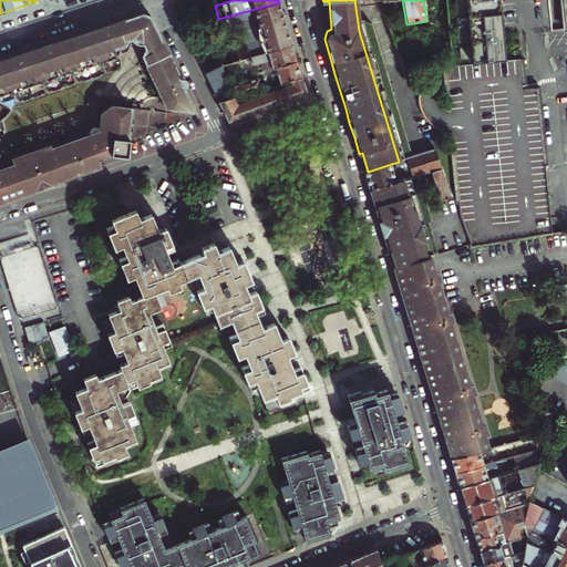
[(453,0),(460,66),(504,62),(497,0),(453,0)]
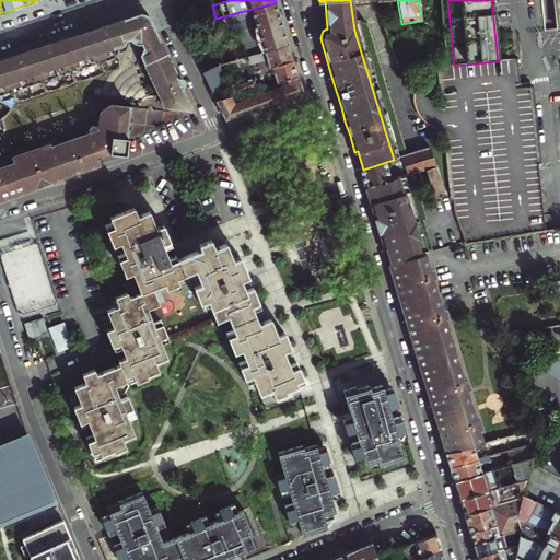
[(279,13),(276,2),(216,19),(216,20),(219,28),(228,26),(236,32),(238,32),(255,26),(255,27),(281,20),(279,13)]
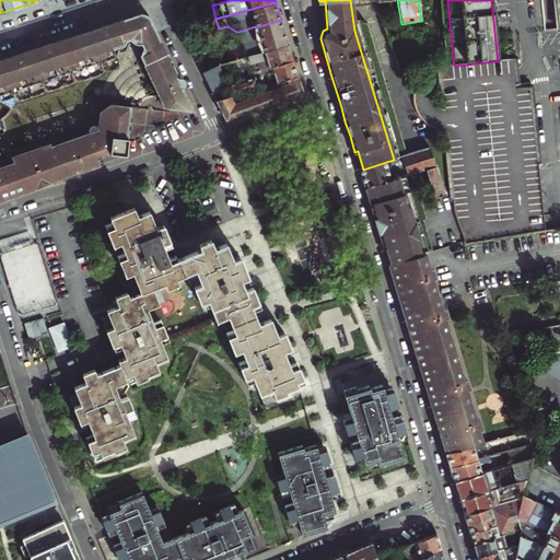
[(165,107),(195,112),(168,59),(152,22),(149,23),(143,21),(136,18),(135,15),(96,27),(44,45),(27,50),(6,58),(0,59),(0,200),(15,195),(37,187),(59,179),(82,172),(100,165),(102,163),(103,162),(102,155),(109,153),(127,155),(128,138),(132,108),(109,105),(102,112),(101,128),(50,146),(49,144),(15,156),(15,159),(11,161),(8,162),(8,164),(0,166),(0,85),(2,84),(3,89),(7,90),(11,89),(12,93),(15,92),(14,88),(19,85),(20,83),(19,80),(32,74),(33,79),(36,80),(41,78),(43,82),(45,81),(44,77),(47,76),(49,73),(48,69),(61,65),(62,68),(65,69),(68,68),(69,71),(72,70),(70,67),(76,66),(77,63),(76,60),(89,55),(90,58),(92,60),(96,58),(98,62),(102,61),(100,57),(104,56),(105,54),(104,49),(108,48),(107,46),(114,44),(115,46),(119,46),(125,45),(128,43),(130,37),(137,41),(140,41),(143,39),(146,44),(140,56),(165,107)]
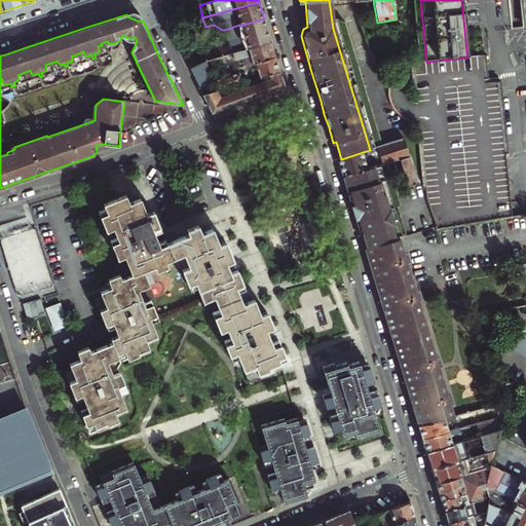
[(239,26),(239,25),(224,30),(230,53),(270,42),(268,32),(264,19),(239,26)]
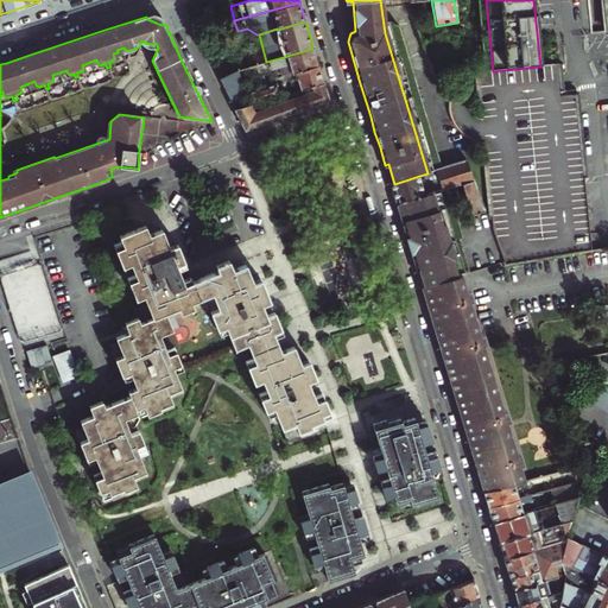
[(432,39),(428,27),(417,31),(420,43),(424,42),(432,39)]
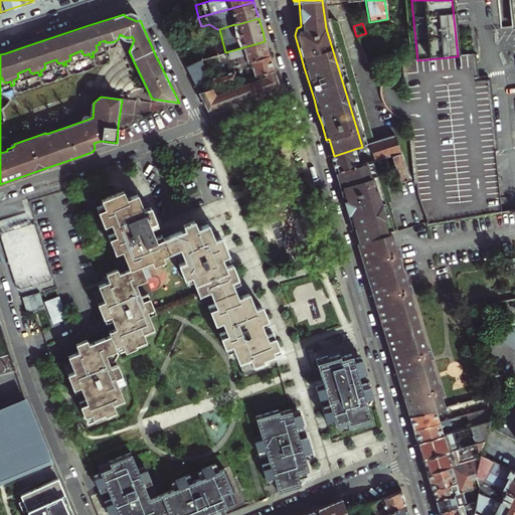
[(375,40),(362,44),(360,45),(367,65),(378,64),(375,40)]
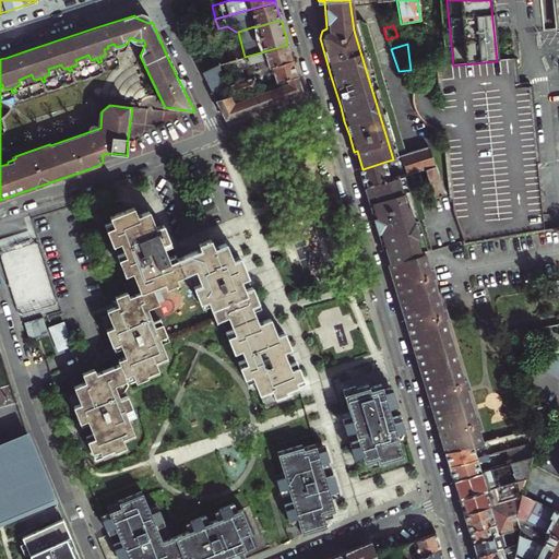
[(262,69),(270,67),(293,60),(290,54),(287,45),(245,57),(226,62),(221,63),(218,64),(203,73),(206,81),(223,75),(227,87),(230,96),(256,88),(251,71),(262,69)]
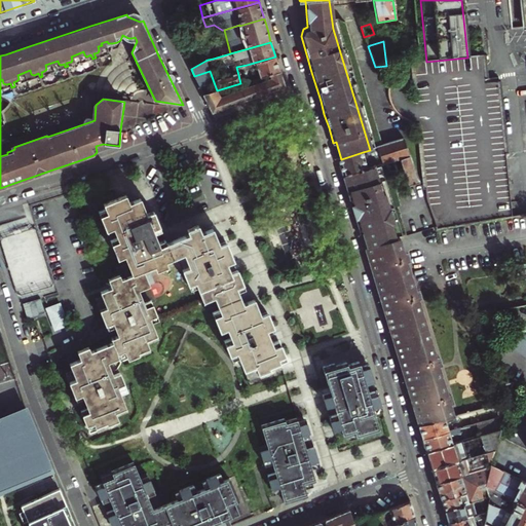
[(491,128),(486,82),(485,75),(483,55),(467,58),(426,62),(416,63),(411,64),(406,65),(402,67),(398,70),(395,73),(392,77),(390,80),(388,84),(387,89),(387,94),(388,98),(389,102),(391,106),(393,110),(397,113),(400,116),(404,119),(409,121),(413,122),(418,123),(427,201),(426,201),(428,208),(437,227),(438,230),(513,218),(506,156),(503,127),(491,128)]
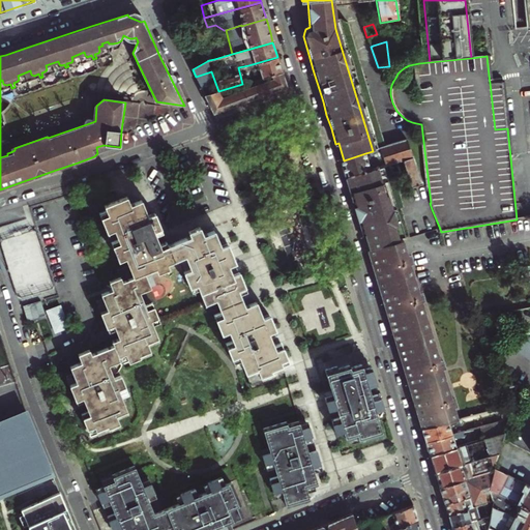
[(277,57),(256,63),(258,68),(253,69),(255,75),(249,76),(249,75),(251,74),(248,65),(238,67),(242,84),(282,72),(280,64),(277,57)]
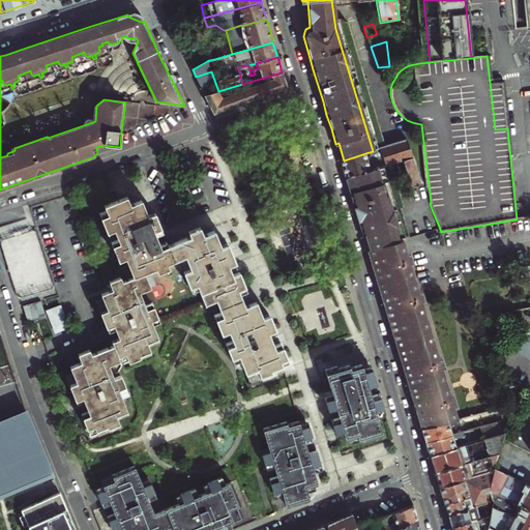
[(211,71),(196,77),(200,87),(215,83),(211,71)]
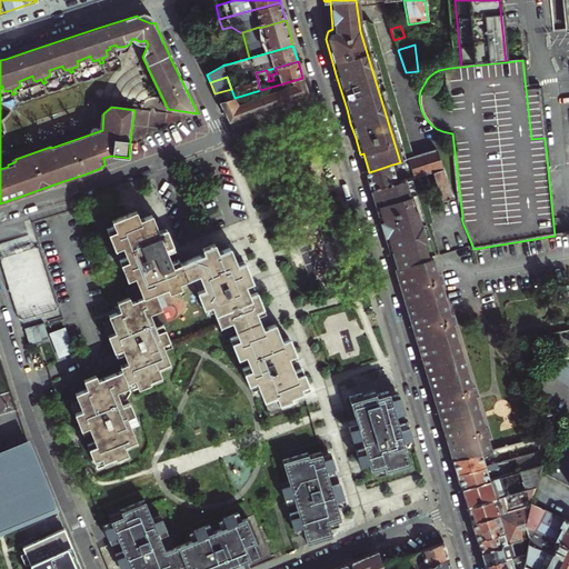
[(302,78),(260,90),(235,98),(219,101),(229,122),(273,106),(307,93),(306,87),(302,78)]
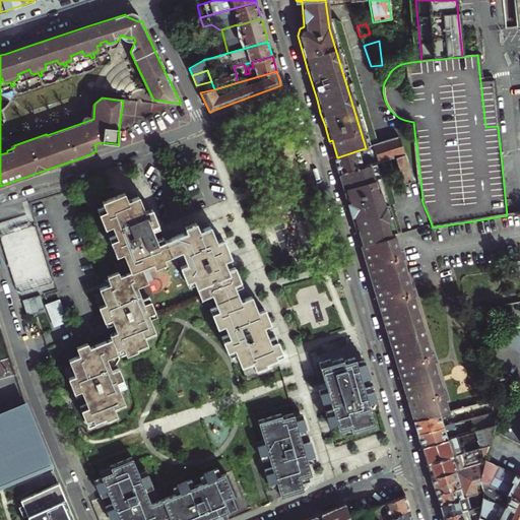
[(498,126),(493,80),(480,81),(485,127),(498,126)]
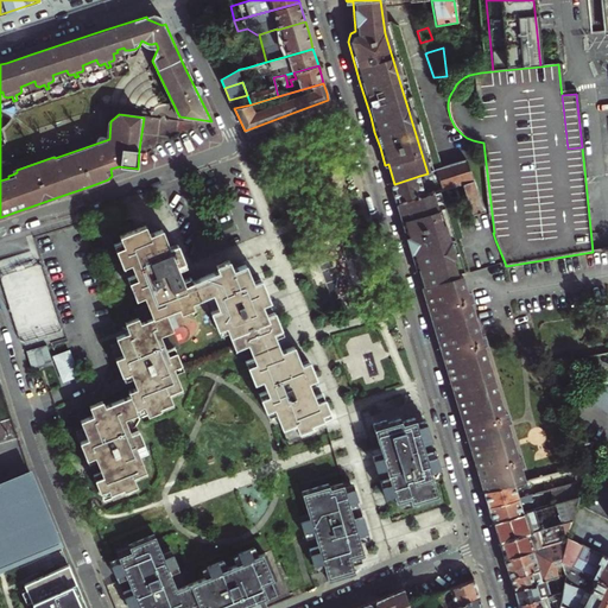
[(229,100),(234,108),(251,105),(247,95),(229,100)]
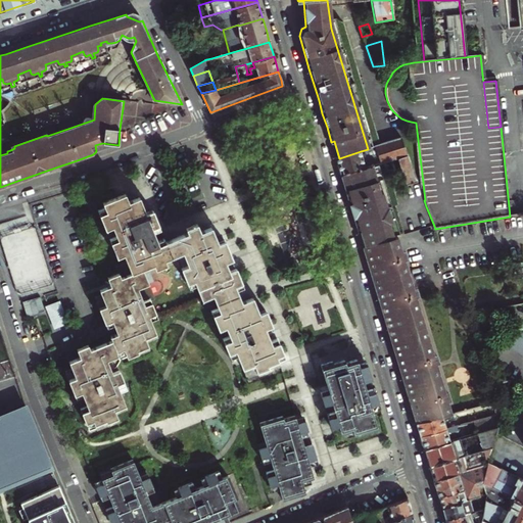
[(341,177),(371,168),(398,158),(407,186),(417,183),(400,139),(376,147),(379,157),(364,161),(363,157),(338,164),(340,170),(341,177)]
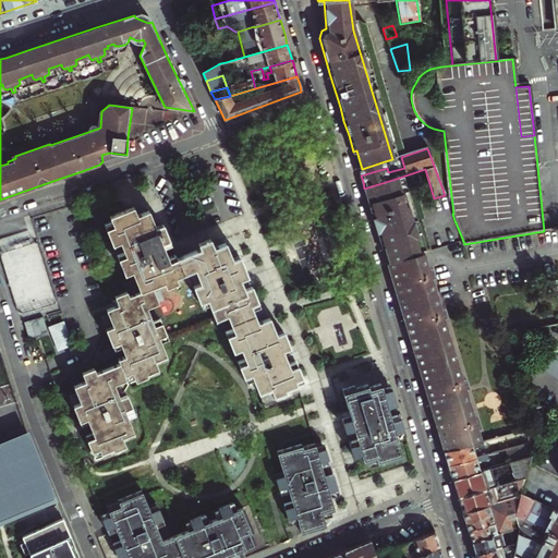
[(387,168),(385,161),(362,169),(359,169),(361,176),(387,168)]
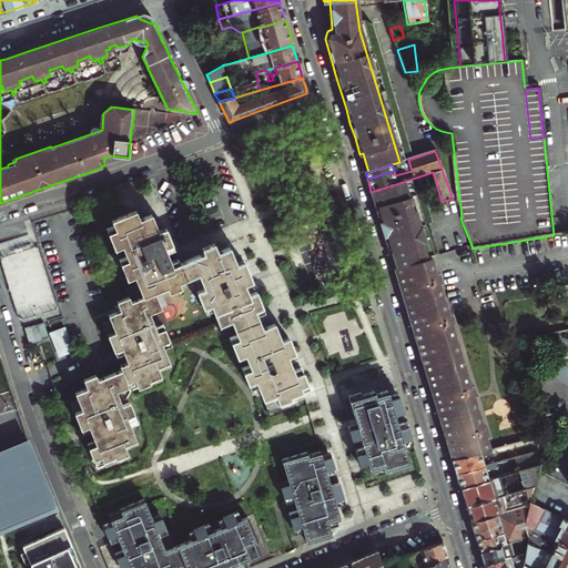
[(403,182),(371,192),(385,236),(395,269),(427,259),(423,245),(425,244),(415,211),(412,212),(407,199),(408,198),(403,182)]
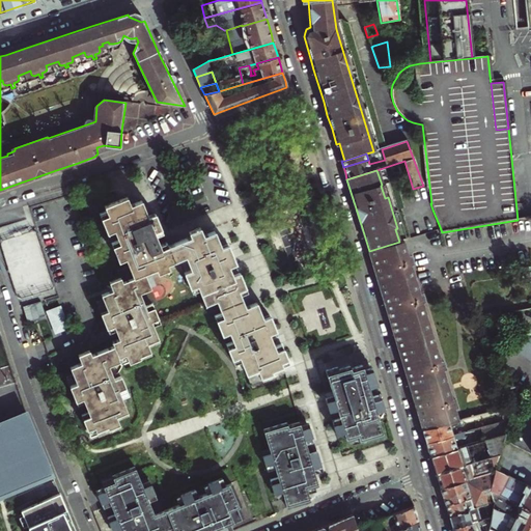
[(187,256),(179,239),(170,242),(169,238),(162,240),(160,234),(163,233),(159,223),(155,213),(148,216),(144,207),(142,200),(140,201),(131,204),(128,196),(105,205),(106,211),(102,212),(100,213),(107,232),(114,230),(116,236),(119,243),(115,245),(112,246),(119,266),(127,262),(132,278),(146,272),(187,256)]
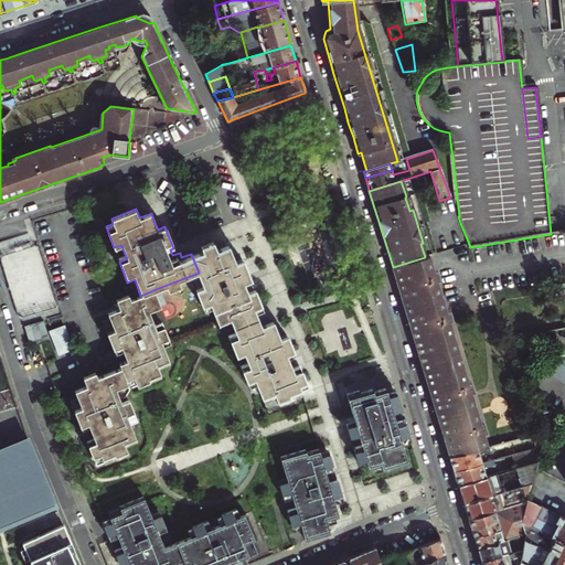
[(0,253),(18,315),(57,304),(33,223),(27,225),(31,241),(4,248),(2,242),(0,242),(0,253)]
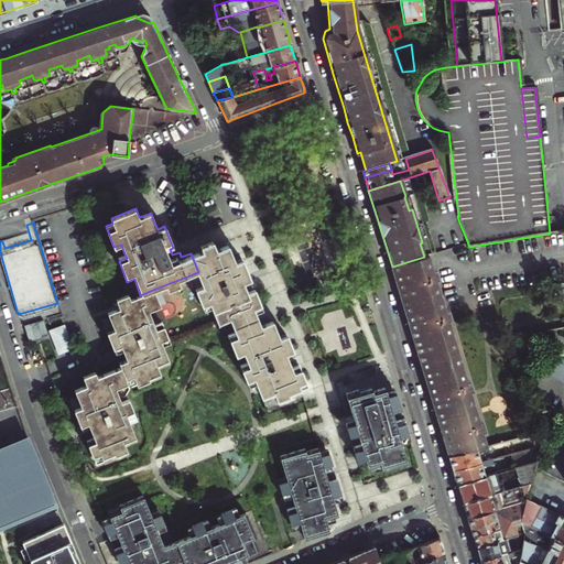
[(231,323),(256,314),(256,313),(263,310),(256,289),(248,292),(247,288),(245,282),(252,280),(245,258),(237,261),(230,243),(218,248),(216,240),(203,245),(205,249),(193,252),(191,253),(198,272),(204,286),(198,289),(201,293),(198,294),(205,310),(212,307),(217,321),(218,324),(230,318),(231,323)]
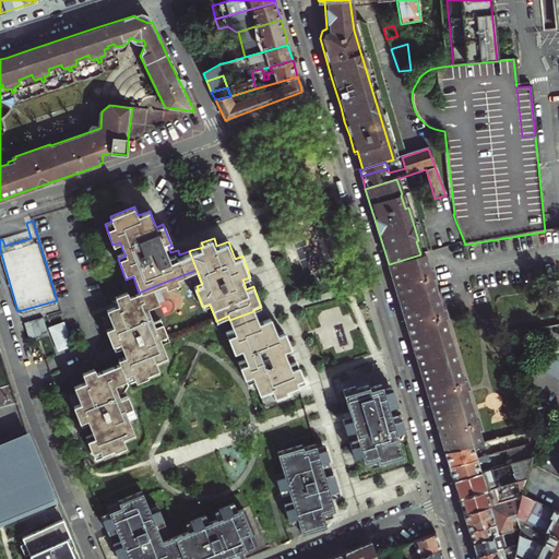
[(428,261),(426,253),(420,254),(389,264),(391,273),(405,320),(416,354),(430,403),(439,431),(445,453),(483,443),(479,430),(483,429),(478,418),(476,419),(467,390),(470,389),(466,378),(463,379),(445,319),(449,319),(445,307),(442,308),(432,277),(436,276),(432,266),(430,268),(428,261)]
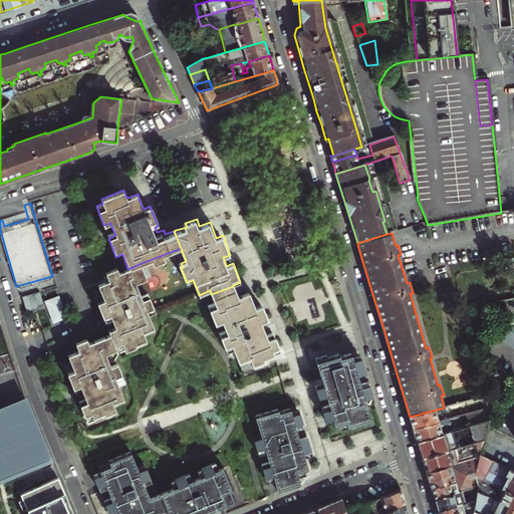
[(142,263),(127,269),(117,273),(116,270),(105,274),(108,281),(96,285),(102,301),(108,315),(109,315),(111,319),(114,326),(115,328),(113,329),(114,330),(137,321),(150,317),(149,314),(156,312),(154,308),(149,295),(153,294),(147,278),(152,276),(148,267),(178,255),(181,263),(186,261),(181,248),(142,263)]
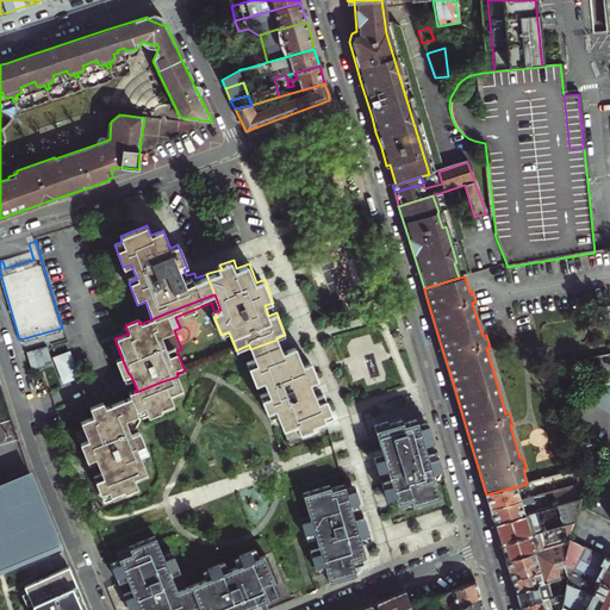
[(254,379),(299,362),(293,347),(281,352),(278,342),(277,340),(250,349),(251,352),(255,360),(247,362),(254,379)]
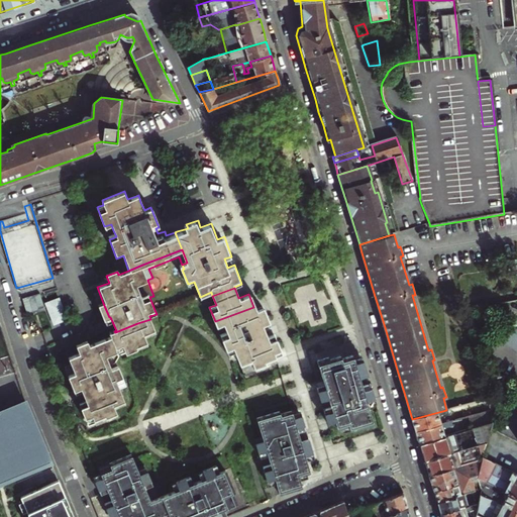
[(39,292),(21,298),(27,314),(45,307),(39,292)]
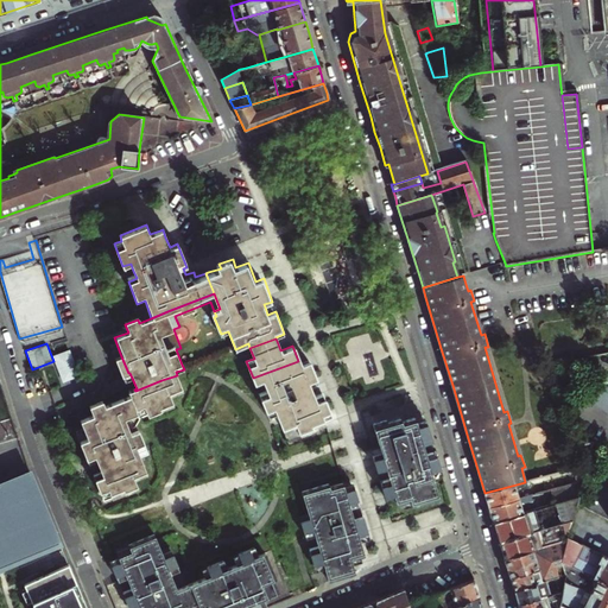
[(76,368),(71,349),(54,355),(62,384),(80,378),(76,368)]
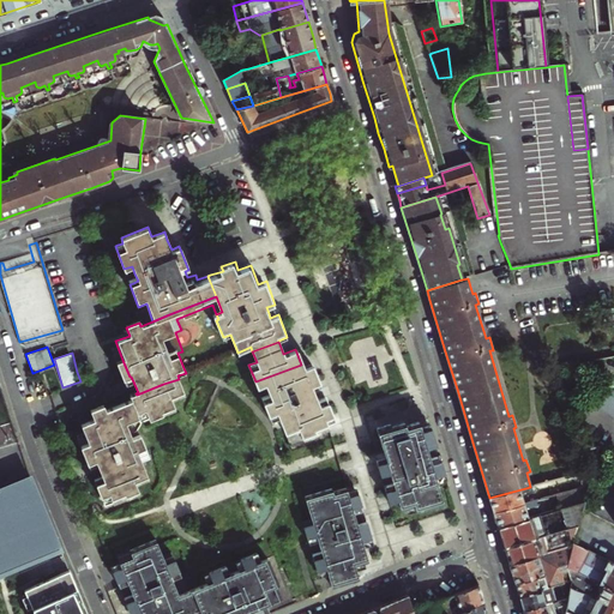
[(124,379),(130,377),(122,360),(116,362),(124,379)]
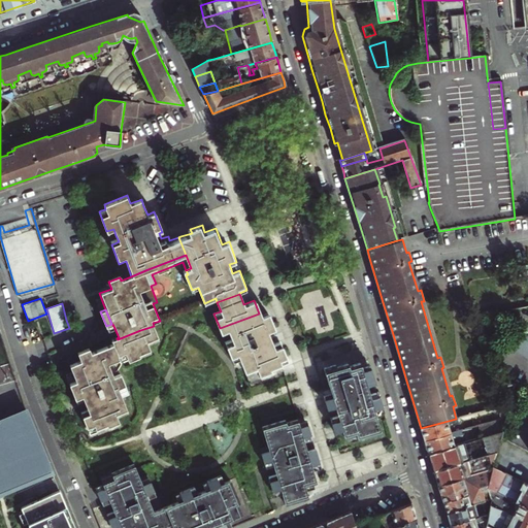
[(261,317),(259,314),(220,328),(221,330),(227,327),(231,339),(225,342),(233,362),(239,359),(246,375),(258,370),(261,378),(283,369),(282,367),(288,364),(285,358),(278,342),(272,345),(270,340),(268,336),(275,333),(273,330),(267,314),(261,317)]
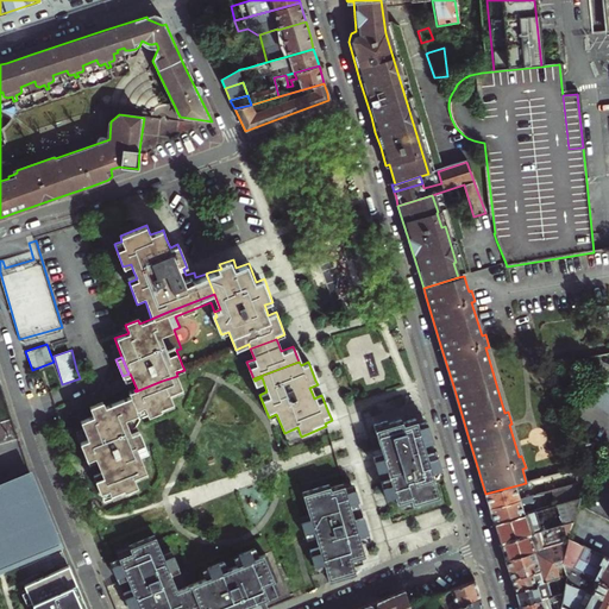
[(94,408),(90,409),(94,416),(80,422),(88,443),(129,426),(125,419),(138,414),(136,409),(144,406),(148,416),(179,405),(175,395),(183,390),(177,376),(162,381),(136,391),(130,394),(131,396),(108,406),(106,403),(94,408)]
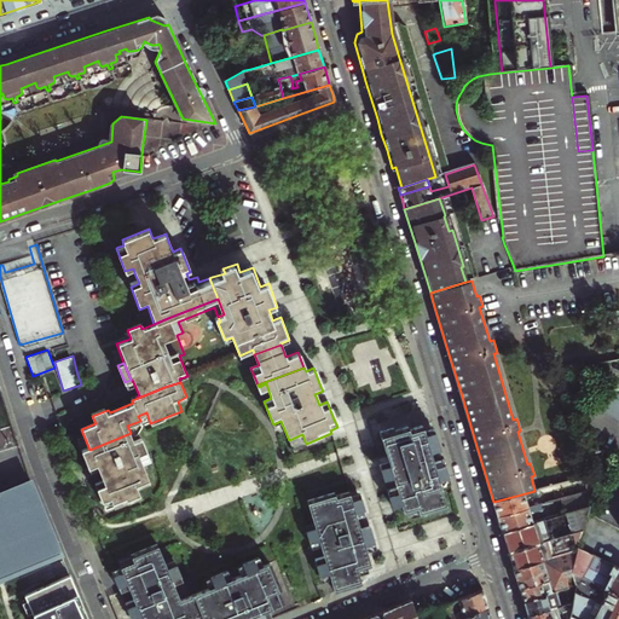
[(409,431),(406,424),(380,434),(386,455),(377,458),(385,480),(393,478),(397,489),(387,491),(393,510),(403,507),(405,516),(417,513),(420,518),(445,509),(446,509),(440,486),(450,484),(449,479),(444,467),(443,461),(434,464),(431,453),(440,451),(434,434),(434,433),(433,428),(423,431),(422,427),(409,431)]
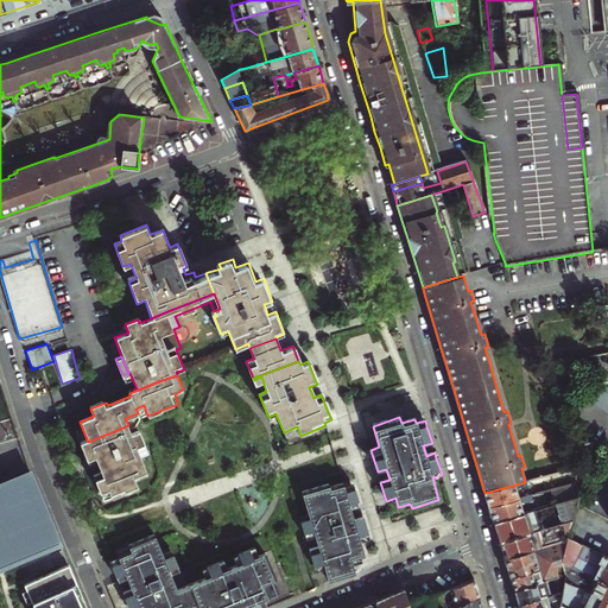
[(88,442),(82,443),(88,461),(95,457),(99,468),(101,473),(94,475),(100,492),(108,489),(113,499),(139,488),(135,480),(149,475),(140,456),(149,453),(144,439),(135,443),(132,434),(128,425),(88,442)]
